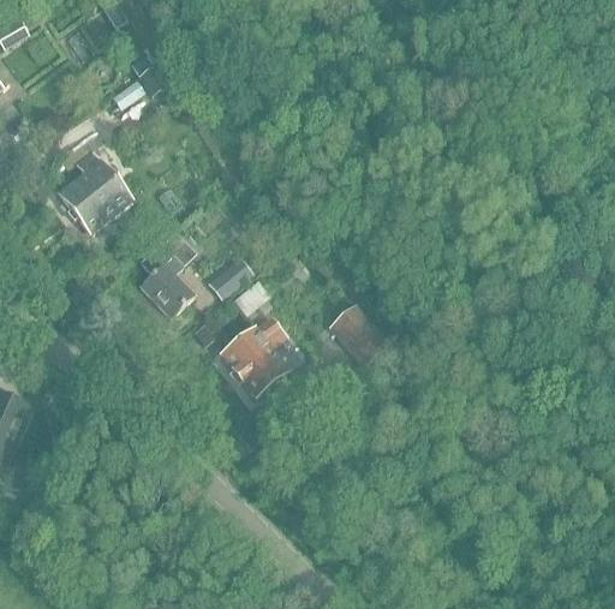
[(139,76),(154,65),(147,52),(131,61),(139,76)]
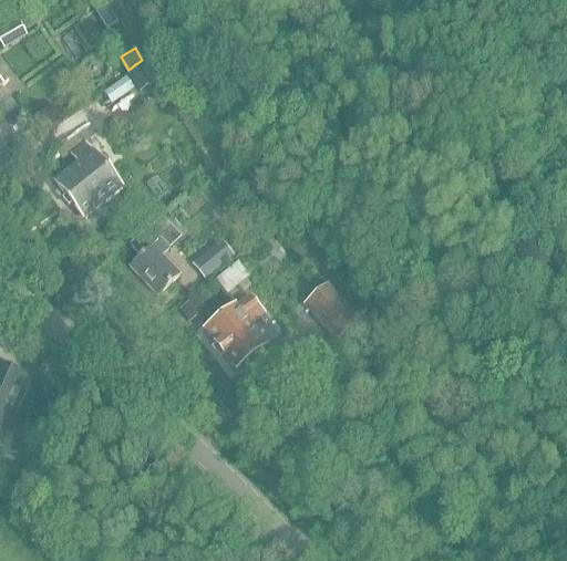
[(142,60),(129,70),(140,87),(154,79),(142,60)]
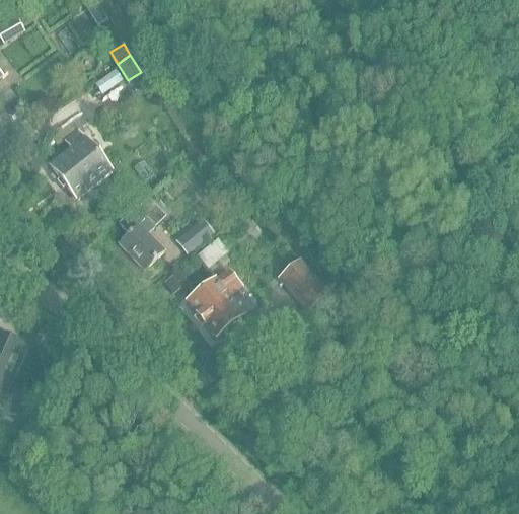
[(94,81),(102,91),(123,78),(115,67),(94,81)]
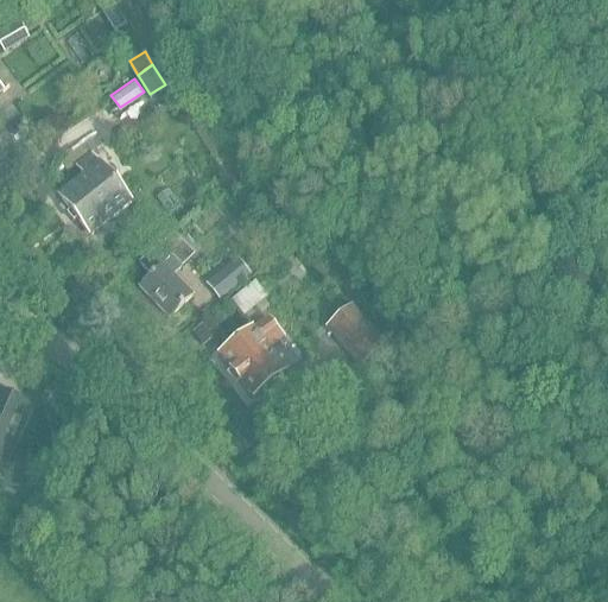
[(57,192),(88,232),(128,201),(90,152),(75,163),(82,172),(57,192)]
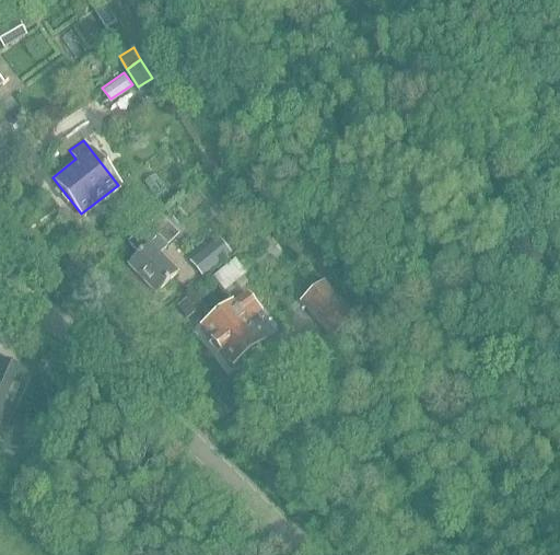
[(185,233),(200,251),(229,226),(213,208),(185,233)]
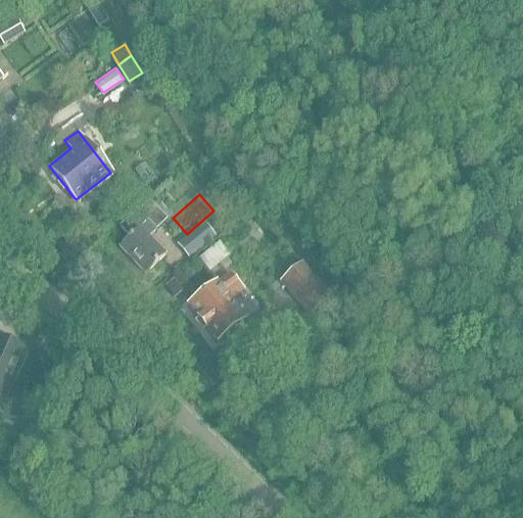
[(117,243),(144,271),(164,251),(149,234),(154,229),(149,223),(153,219),(149,215),(117,243)]
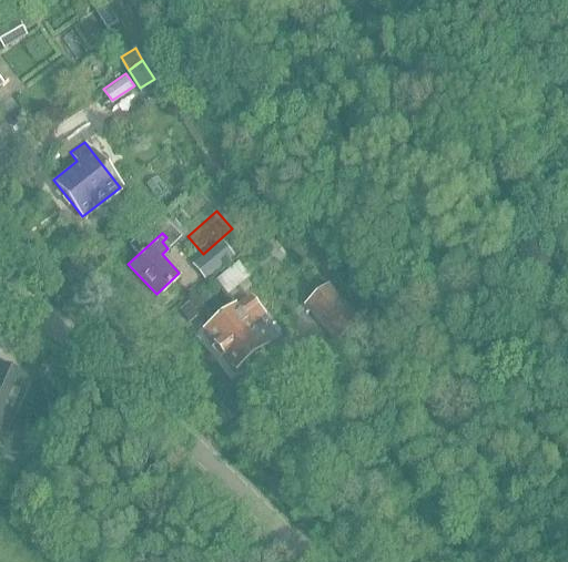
[(195,264),(204,276),(226,258),(217,246),(195,264)]
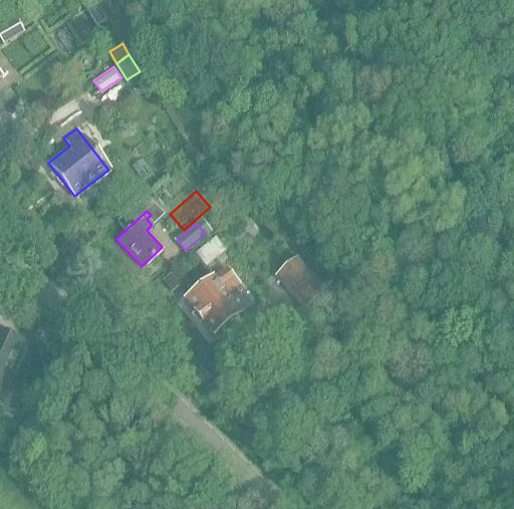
[(297,253),(272,272),(301,306),(328,286),(297,253)]
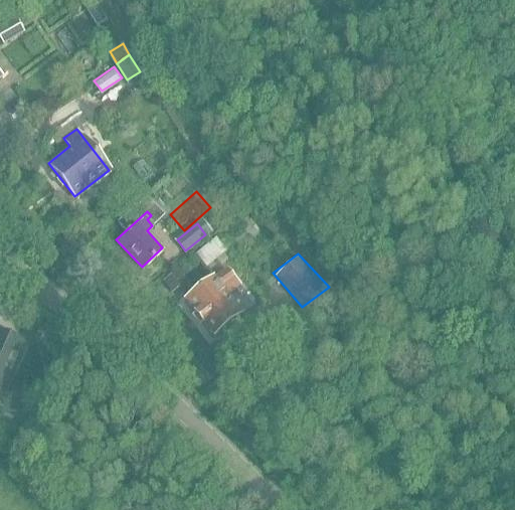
[(184,300),(211,334),(240,311),(221,287),(233,277),(226,267),(184,300)]
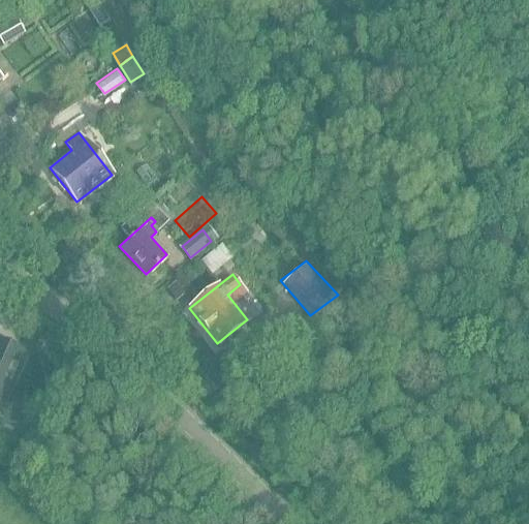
[(0,340),(0,398),(3,399),(11,380),(13,381),(21,366),(19,364),(24,351),(0,340)]
